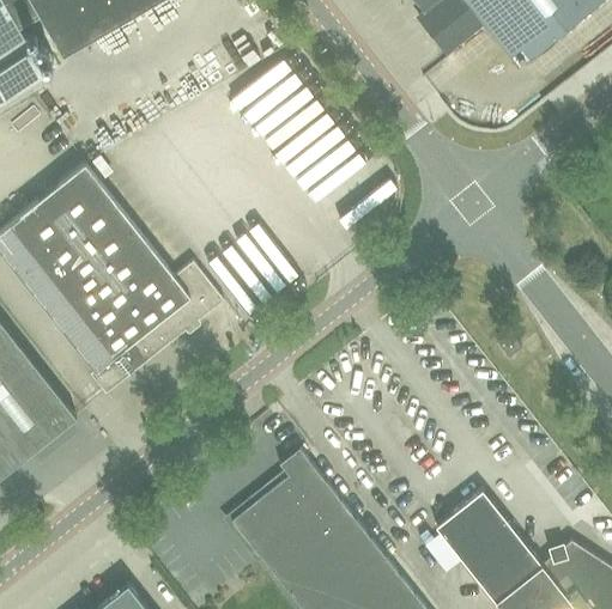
[(0,0),(0,97),(46,71),(19,26),(31,19),(41,14),(31,0),(0,0)]
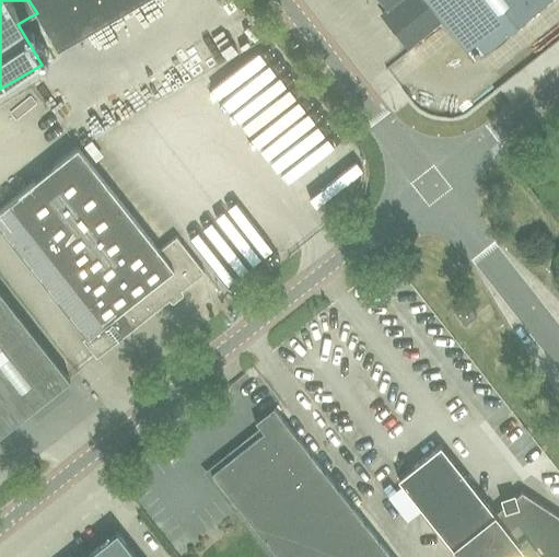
[(28,0),(37,13),(59,53),(150,0),(28,0)]
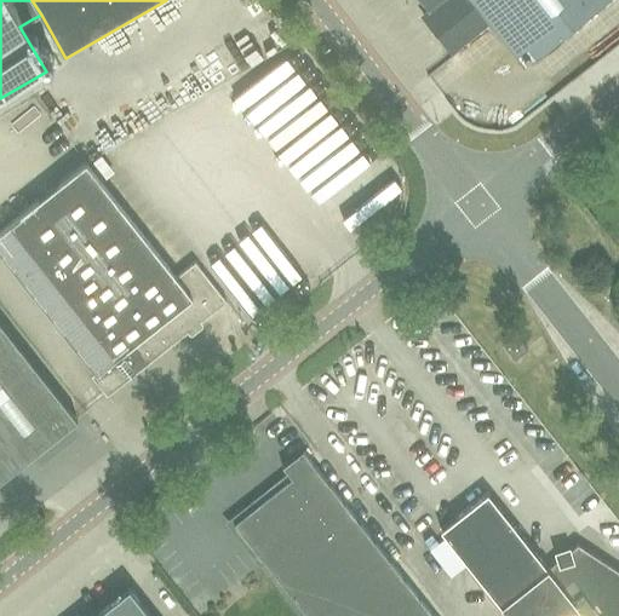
[(526,65),(608,0),(420,0),(431,15),(424,21),(452,56),(492,24),(526,65)]
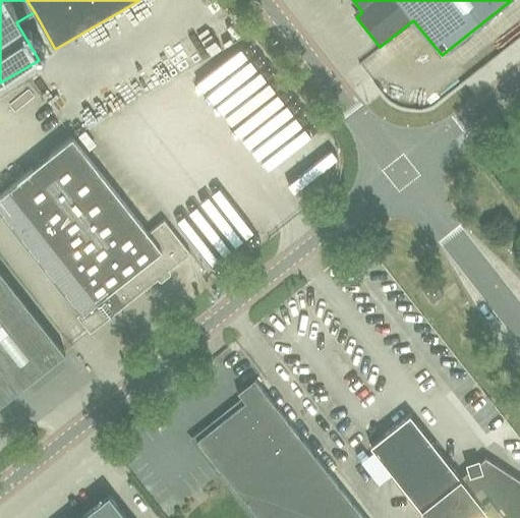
[(150,235),(73,139),(0,196),(0,213),(82,317),(78,319),(92,335),(191,255),(165,223),(150,235)]
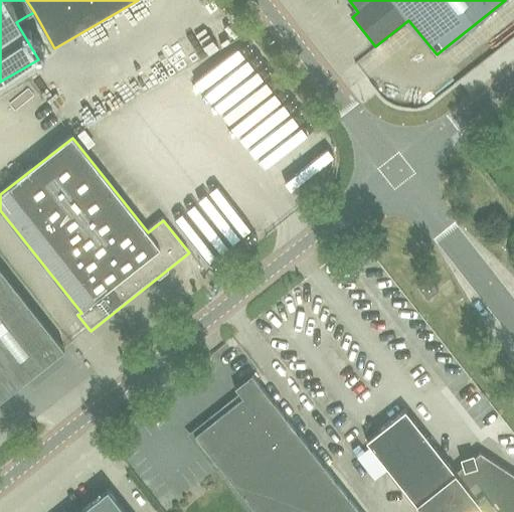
[(0,402),(64,351),(0,269),(0,402)]
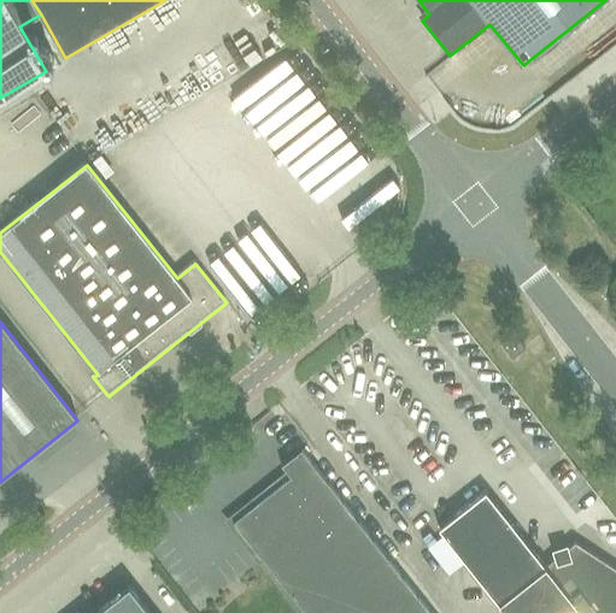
[(514,360),(527,349),(517,337),(504,348),(514,360)]
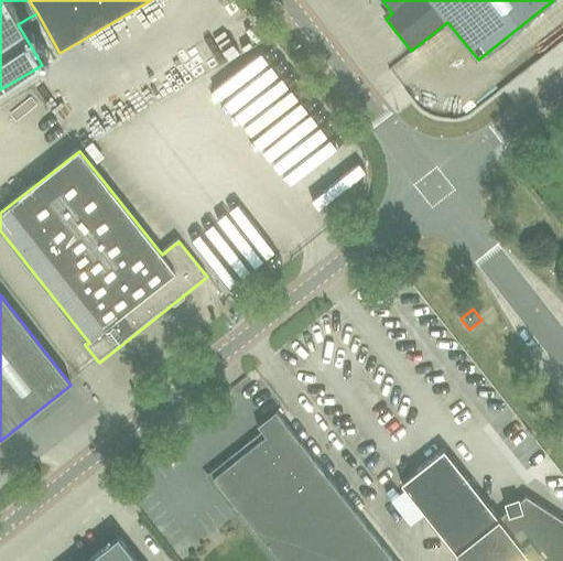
[(392,560),(275,414),(258,429),(266,440),(224,473),(222,491),(278,560),(392,560)]
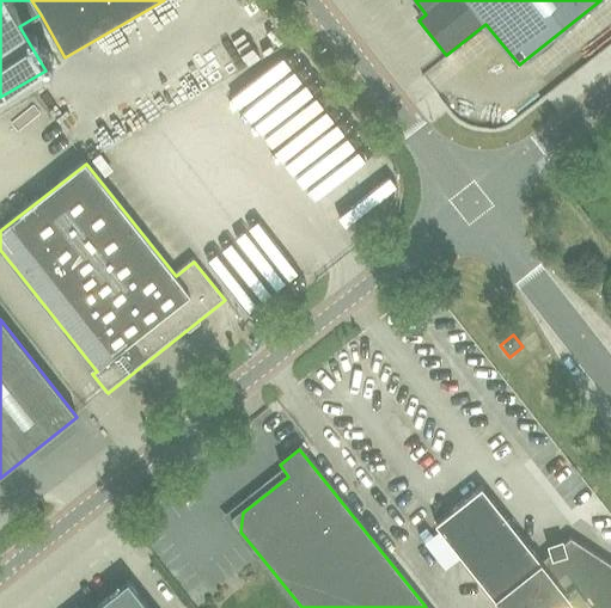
[(462,562),(499,607),(610,607),(610,567),(572,542),(542,566),(482,491),(435,528),(441,534),(426,547),(446,573),(462,562)]
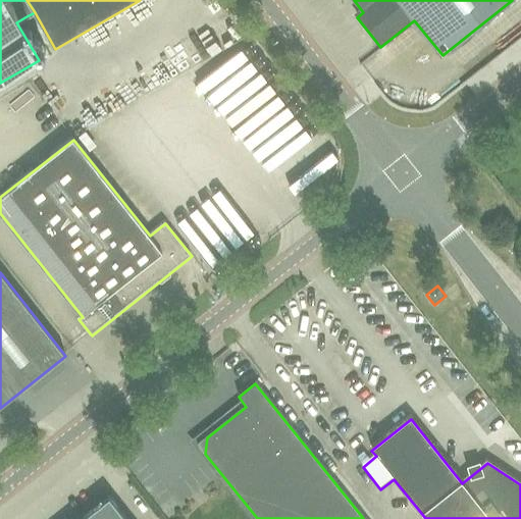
[(126,518),(109,498),(82,518),(126,518)]
